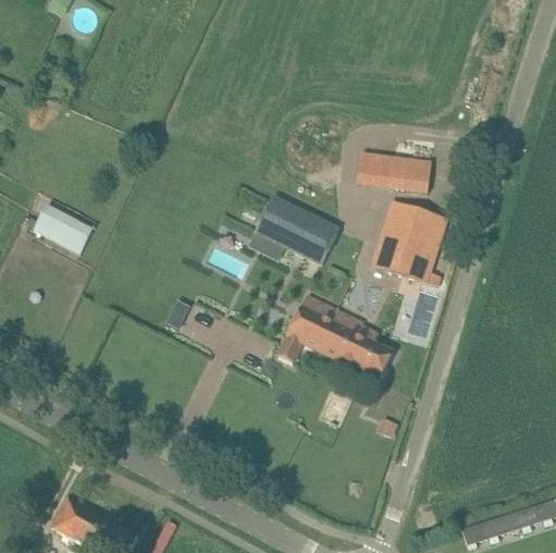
[(60,12),(65,0),(51,0),(48,5),(60,12)]
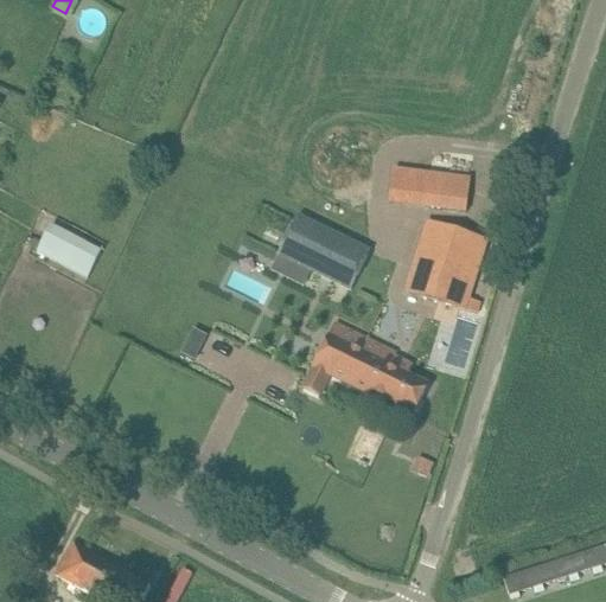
[(465,210),(470,175),(427,170),(423,205),(465,210)]
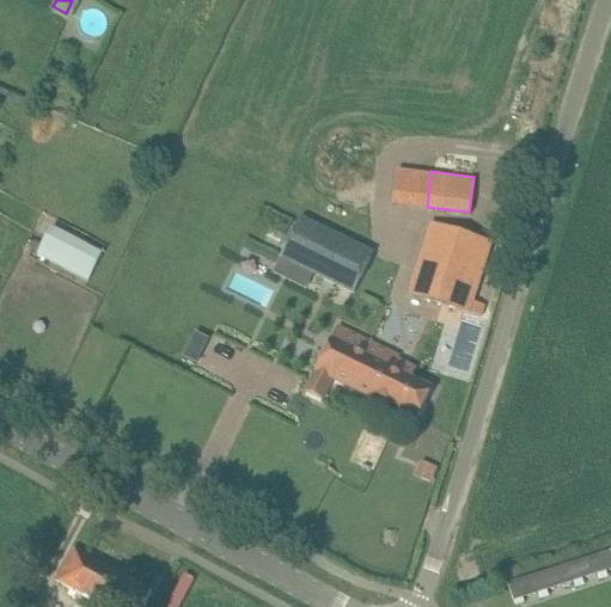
[(280,250),(353,286),(372,247),(298,212),(280,250)]
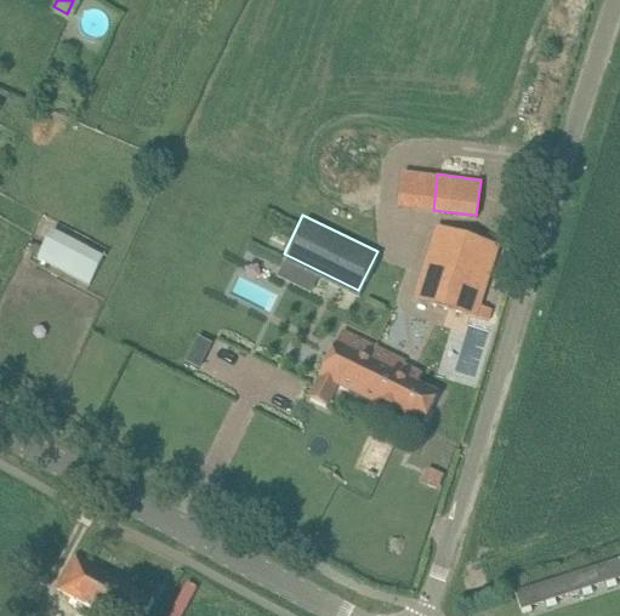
[(498,243),(475,235),(437,223),(414,295),(475,314),(478,303),(498,243)]
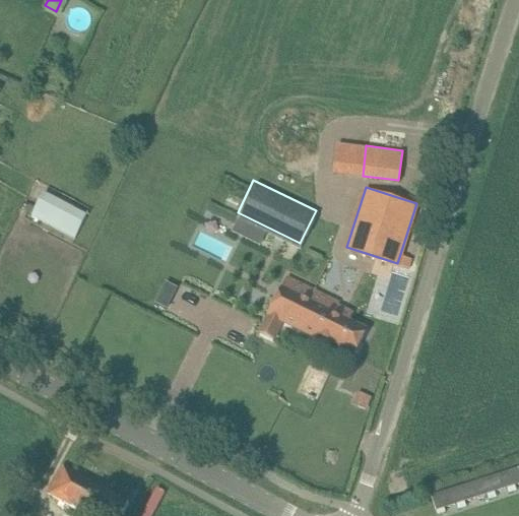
[(43,190),(31,211),(30,213),(74,237),(86,214),(43,190)]
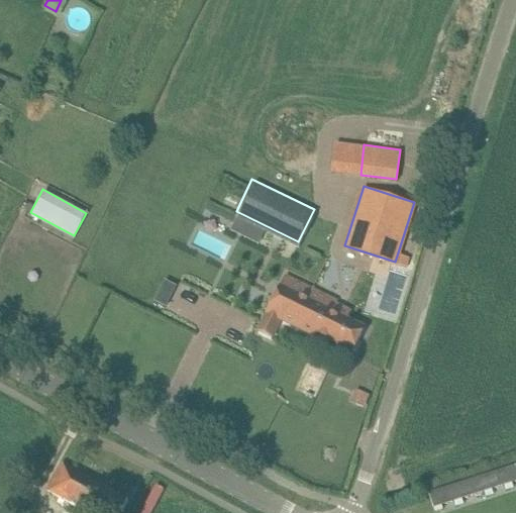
[(398,252),(395,262),(406,265),(409,255),(398,252)]
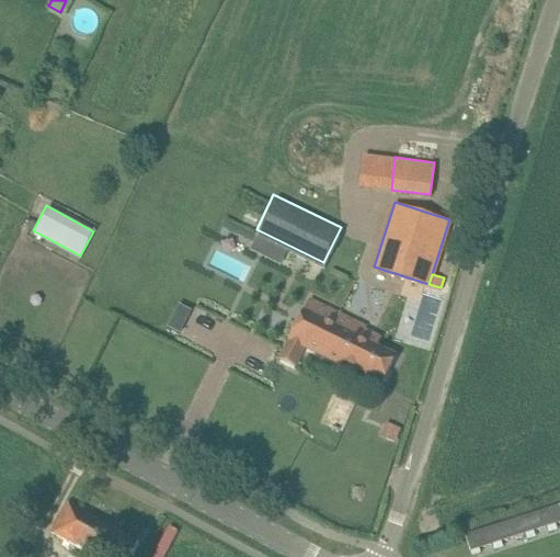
[(304,343),(345,364),(358,336),(365,325),(308,296),(280,355),(294,362),(304,343)]
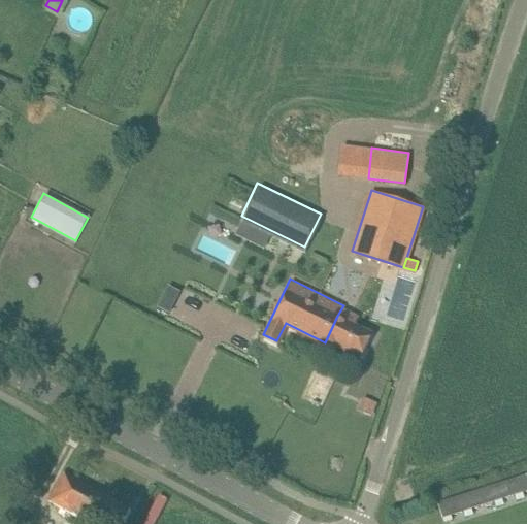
[(337,316),(325,342),(359,359),(371,332),(337,316)]
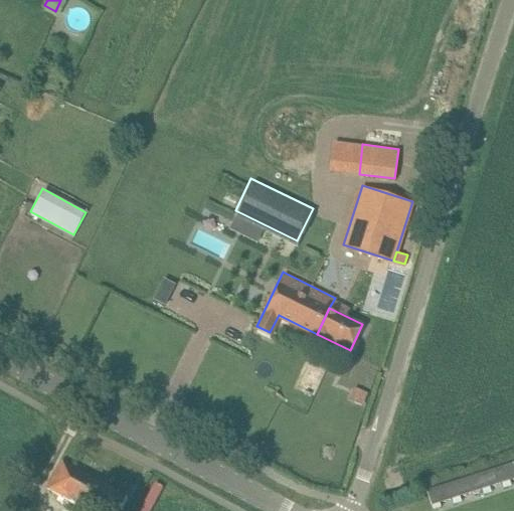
[(513,459),(425,488),(432,507),(441,504),(440,500),(513,475),(513,459)]
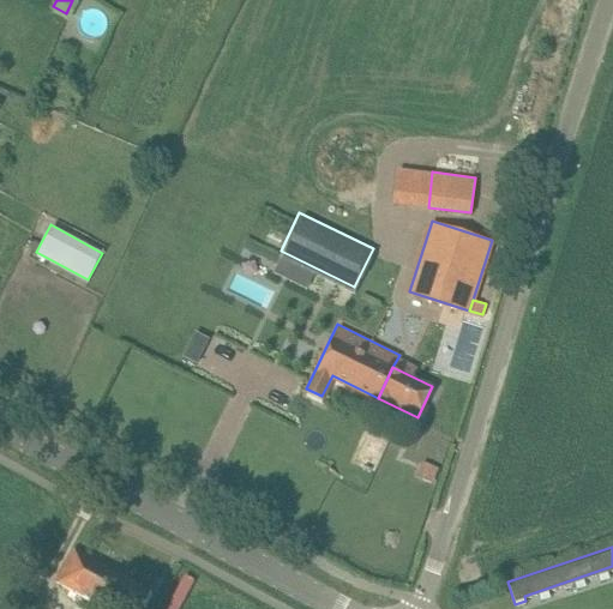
[(139,608),(151,590),(72,548),(55,579),(112,608),(139,608)]
